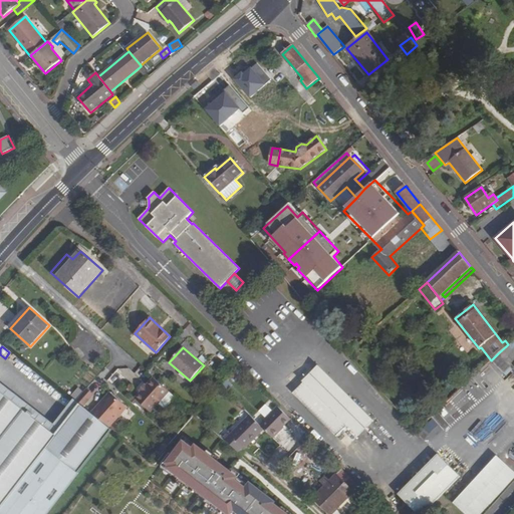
[(504,372),(510,366),(500,354),(493,360),(504,372)]
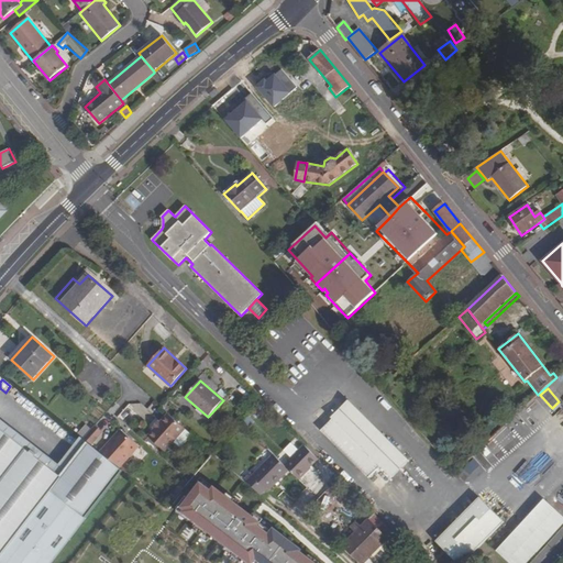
[(350,401),(332,419),(372,457),(389,440),(350,401)]
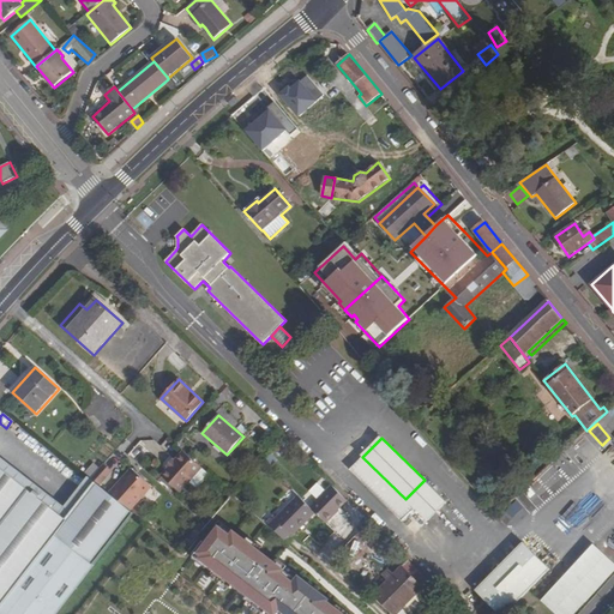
[(131,455),(137,461),(146,447),(140,443),(131,455)]
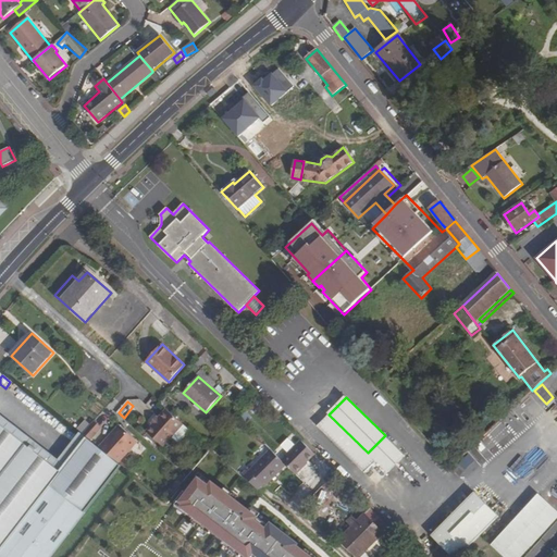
[(155,424),(147,432),(164,446),(184,424),(168,409),(159,419),(155,424)]
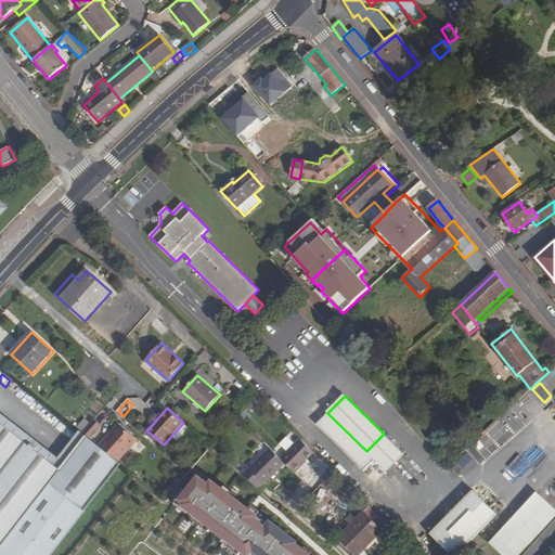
[(327,413),(317,425),(363,472),(375,460),(387,472),(403,454),(384,434),(366,451),(327,413)]
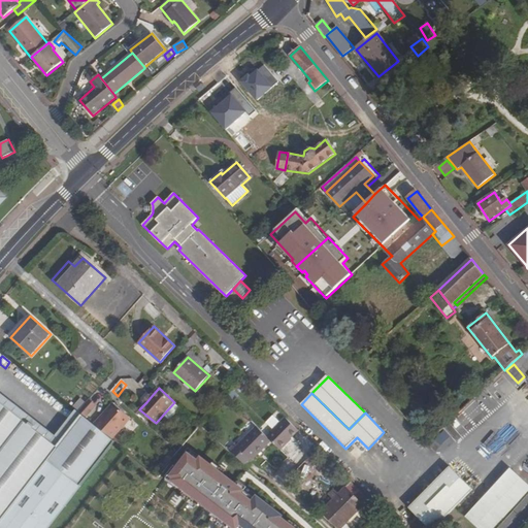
[(81,399),(73,408),(78,411),(86,403),(81,399)]
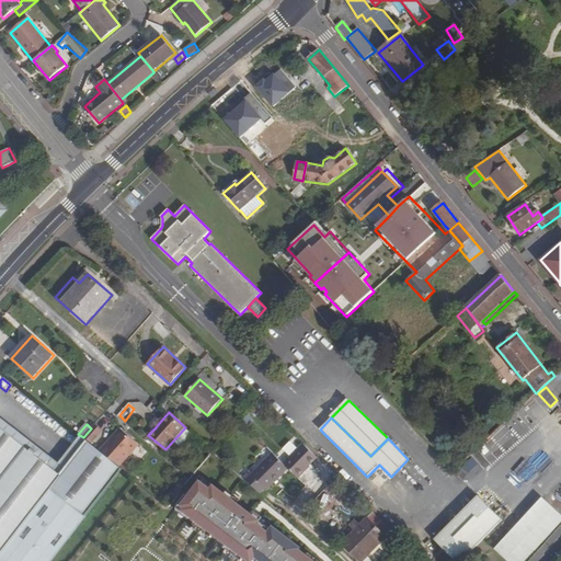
[(91,428),(83,437),(88,442),(91,444),(103,431),(95,424),(91,428)]
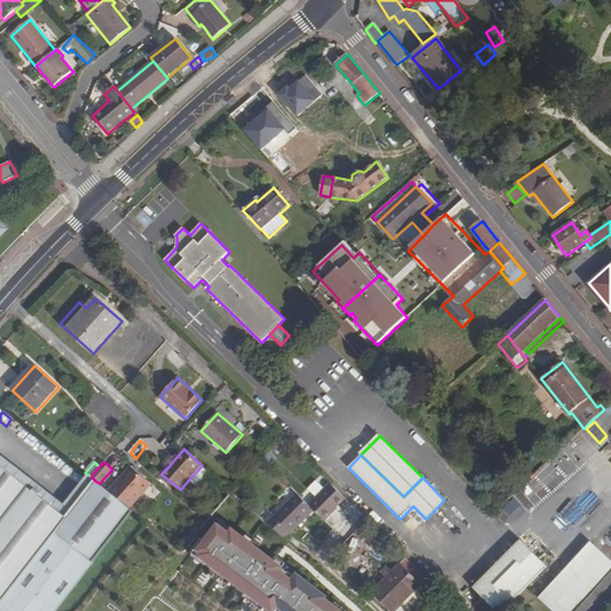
[(67,518),(0,466),(0,604),(8,593),(55,534),(93,563),(133,511),(129,508),(109,492),(99,483),(96,481),(67,518)]
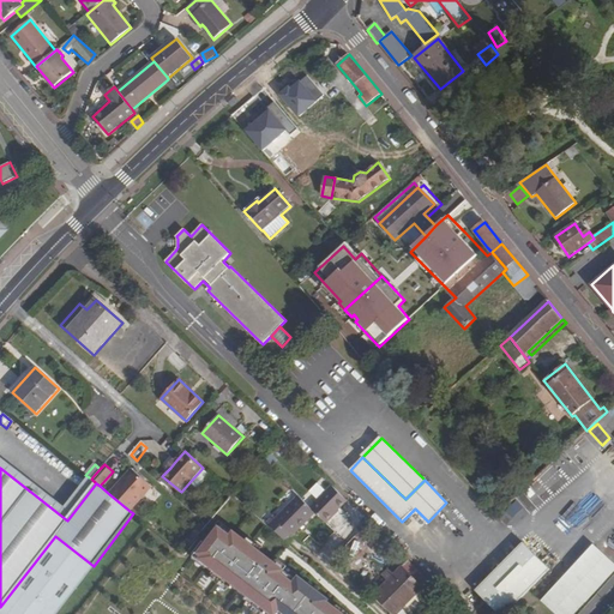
[(131,468),(109,494),(130,511),(151,485),(131,468)]
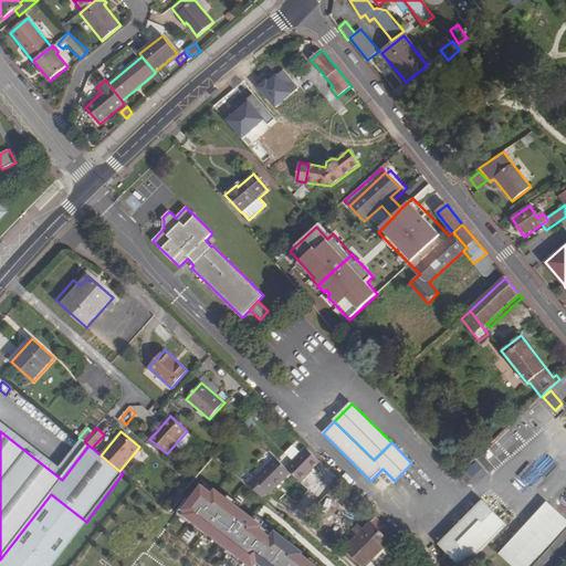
[(321,461),(306,448),(286,468),(291,472),(301,482),(313,470),(312,470),(321,461)]
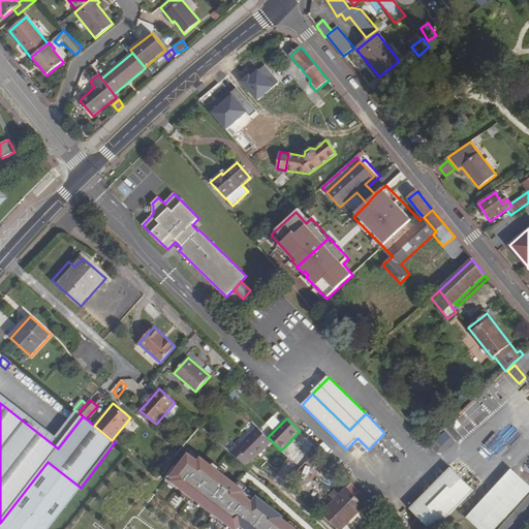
[(272,441),(268,437),(257,427),(237,447),(236,445),(229,452),(244,465),(250,460),(251,462),(272,441)]
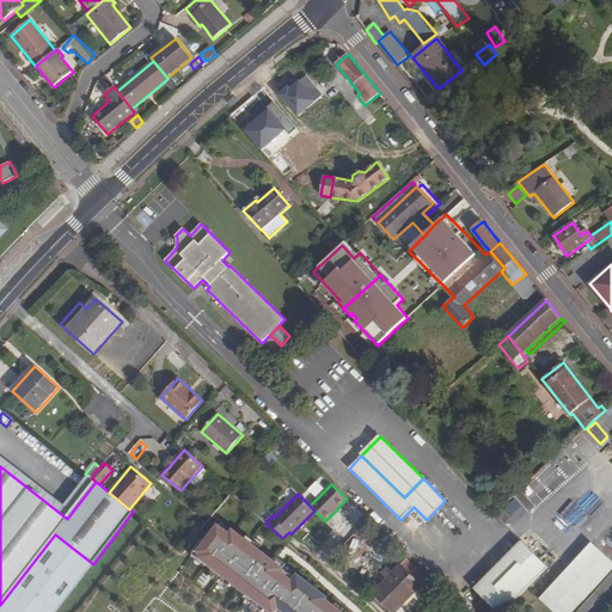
[(343,611),(329,600),(330,598),(303,576),(300,579),(238,530),(236,533),(221,521),(199,550),(210,560),(209,561),(271,611),(277,611),(282,606),(289,611),(343,611)]
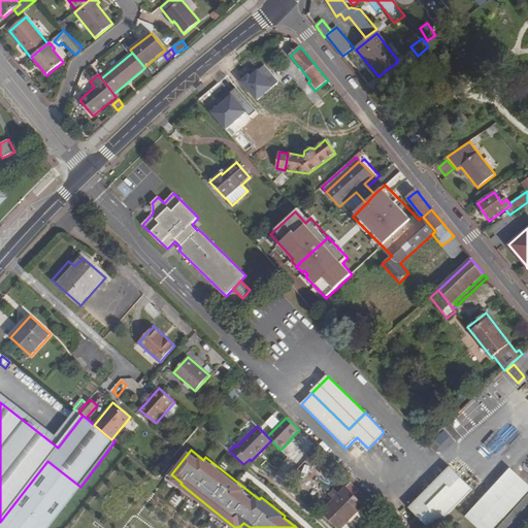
[(47,461),(7,513),(27,527),(46,527),(80,487),(47,461)]
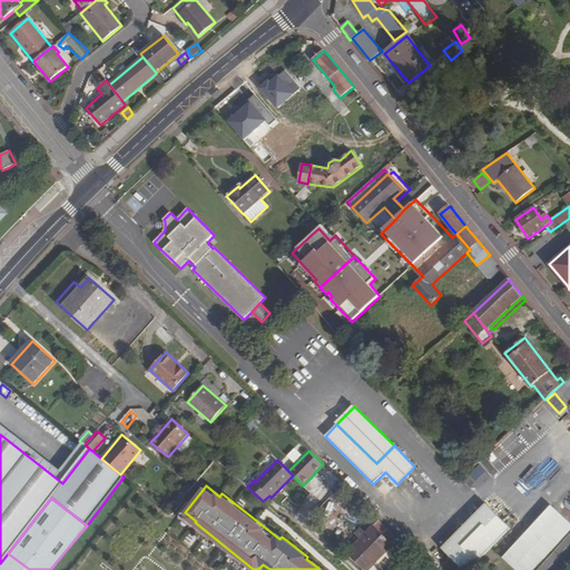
[(485,504),(442,548),(463,569),(469,569),(510,529),(485,504)]
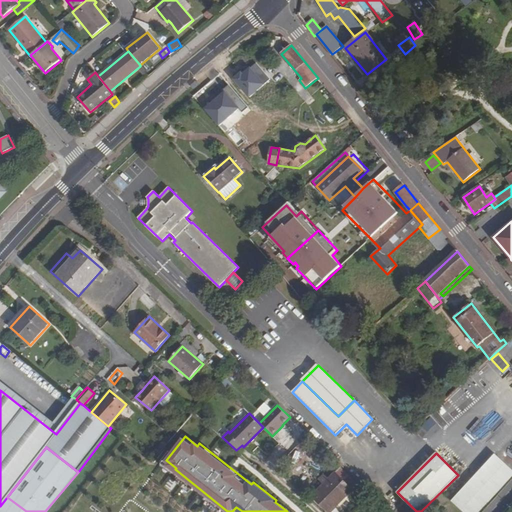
[(461,511),(481,511),(511,477),(511,470),(494,455),(452,504),(461,511)]
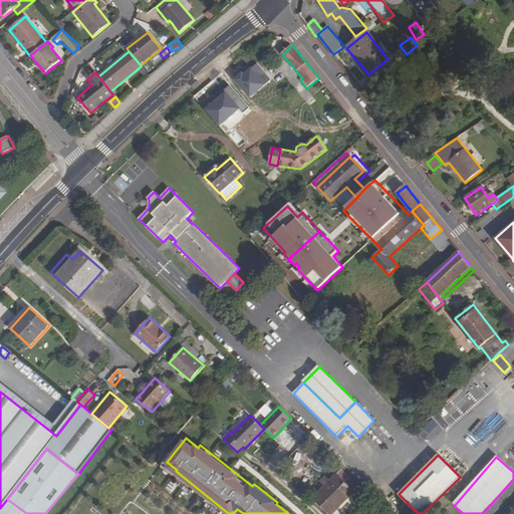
[(331,513),(336,509),(354,492),(336,474),(329,481),(324,486),(313,498),(329,513),(331,513)]
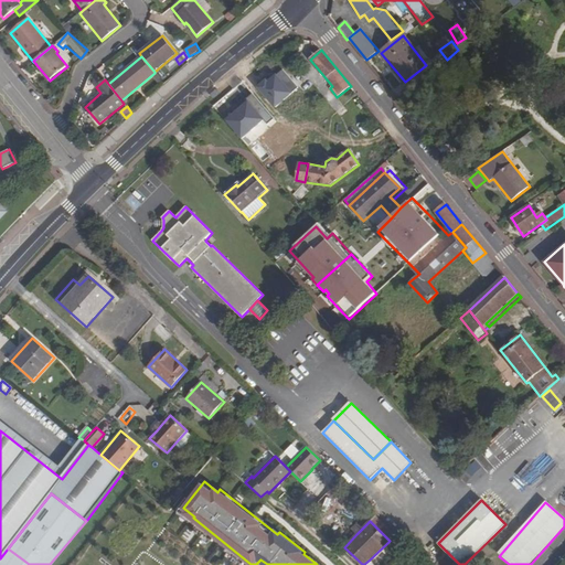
[(352,530),(356,534),(362,529),(358,524),(352,530)]
